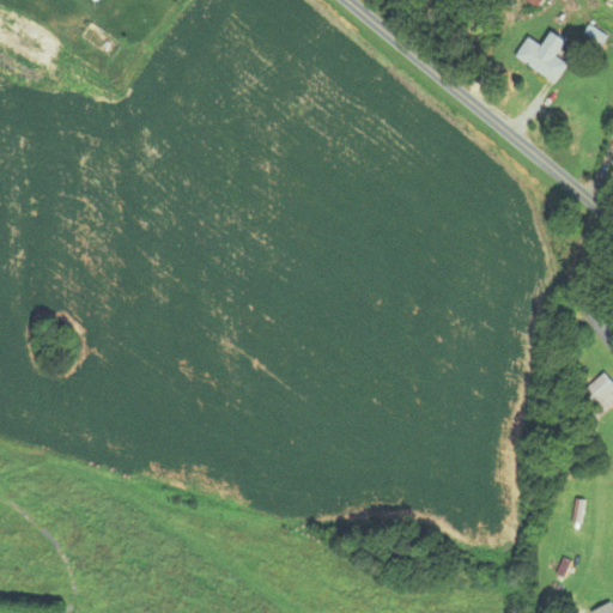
[(558,82),(570,62),(559,56),(570,40),(554,30),(545,44),(530,35),(517,55),(558,82)]
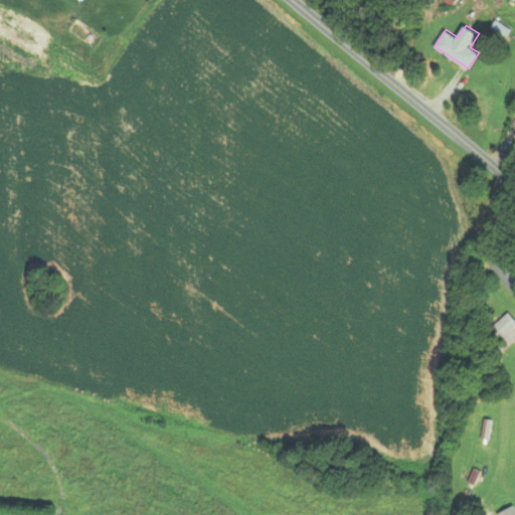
[(514,337),(514,318),(508,311),(486,331),(502,349),(514,337)]
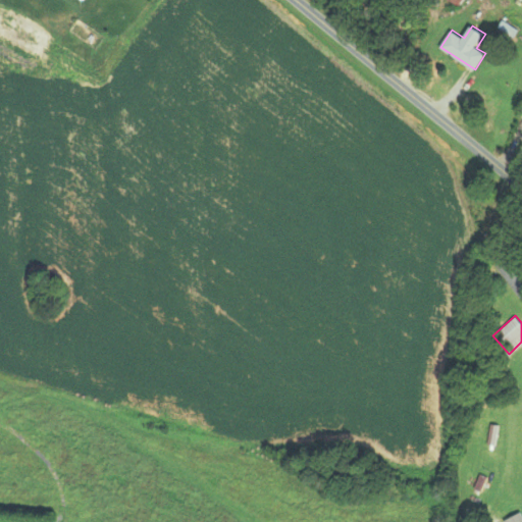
[(521,521),(521,511),(505,519),(506,521),(521,521)]
